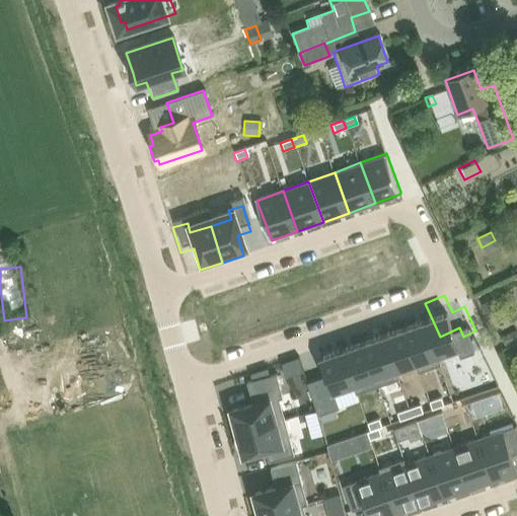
[(491,300),(479,306),(485,317),(496,311),(491,300)]
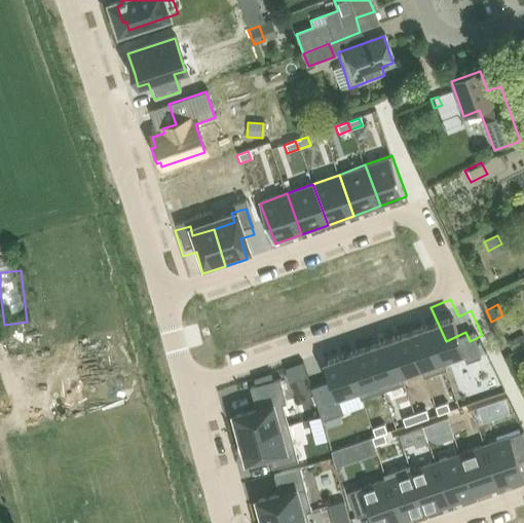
[(431,307),(410,318),(425,350),(446,341),(431,307)]
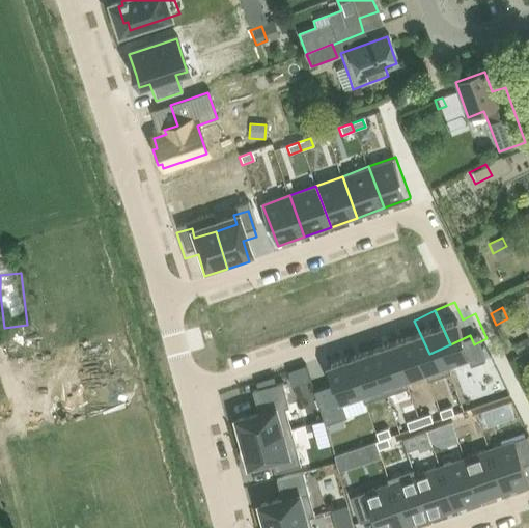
[(414,321),(394,330),(410,363),(429,354),(414,321)]
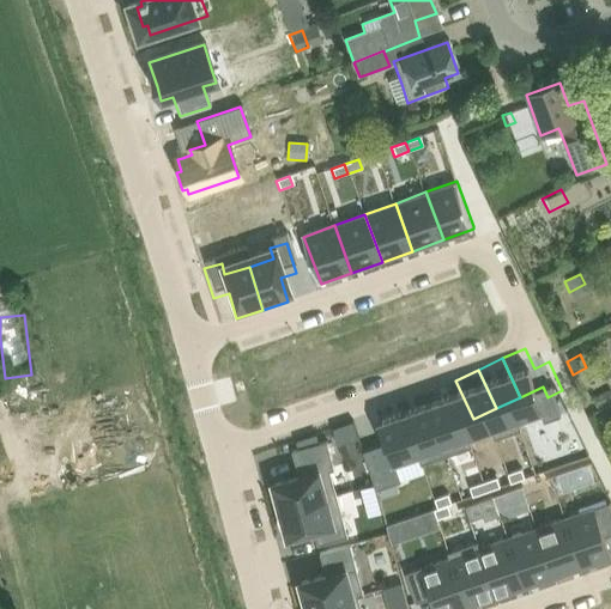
[(455,381),(431,391),(449,430),(473,419),(455,381)]
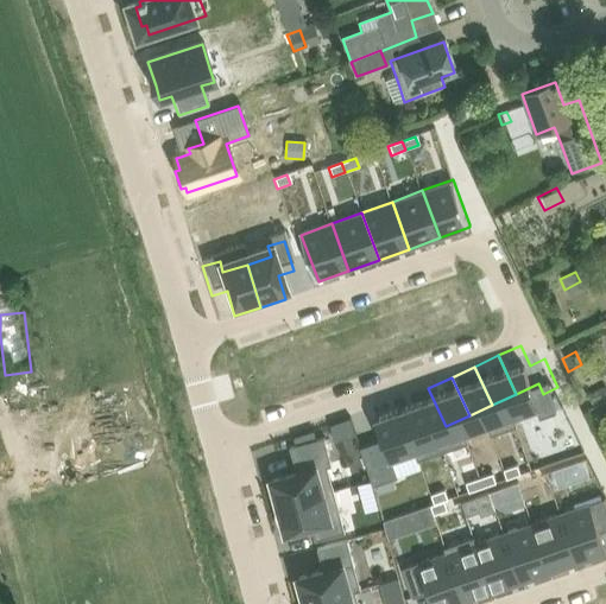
[(605,393),(603,387),(586,395),(592,406),(605,398),(605,393)]
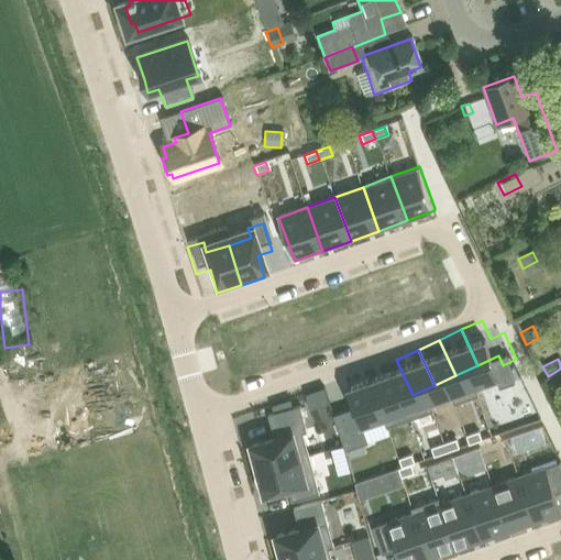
[(396,360),(375,370),(392,405),(413,395),(396,360)]
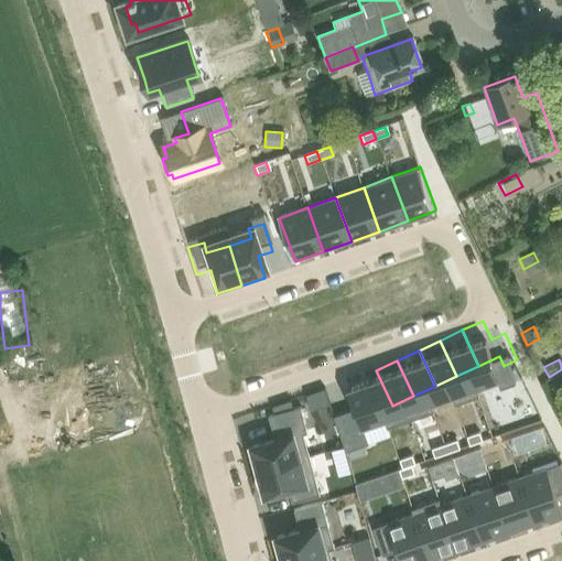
[(364,399),(349,406),(361,432),(376,425),(371,416),(392,406),(376,370),(354,380),(364,399)]
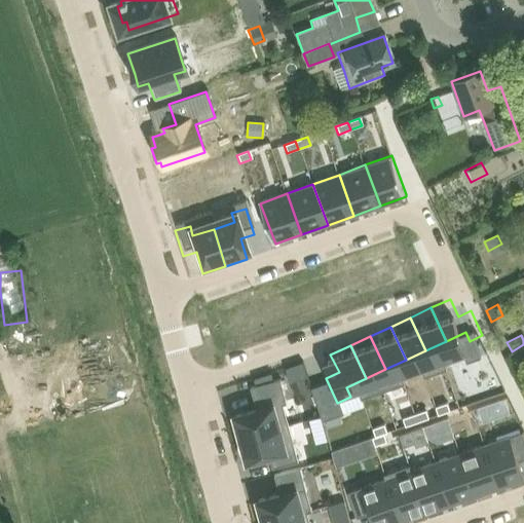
[(229,433),(226,434),(229,448),(230,448),(267,439),(262,417),(271,415),(268,400),(241,407),(246,420),(227,424),(229,433)]
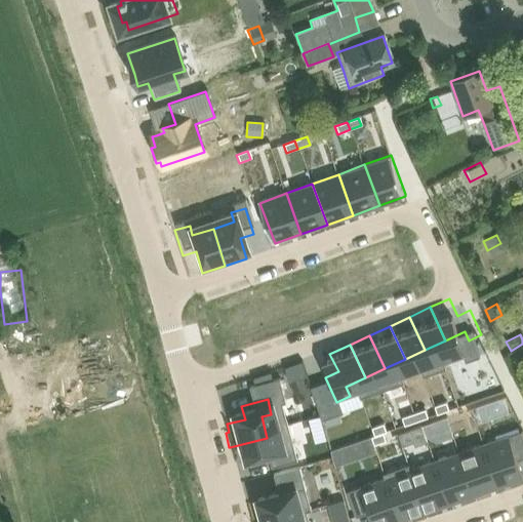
[(482,406),(475,408),(479,422),(486,419),(507,412),(501,399),(482,406)]
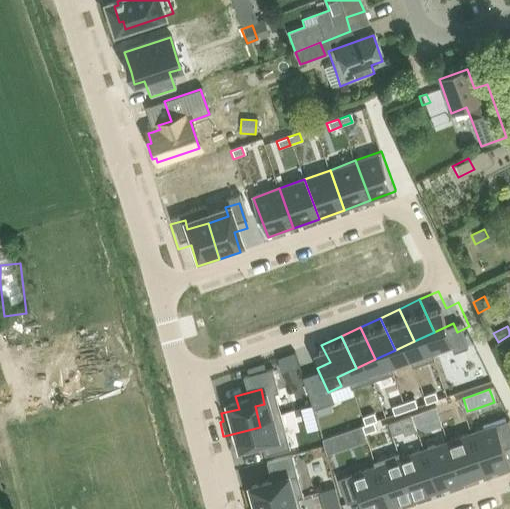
[(436,401),(433,393),(422,397),(425,405),(436,401)]
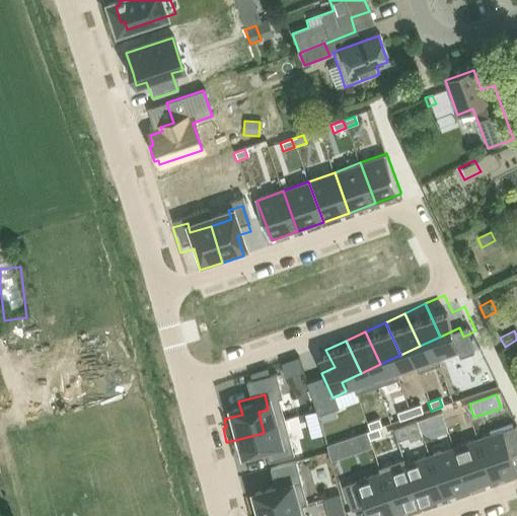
[(422,414),(419,406),(408,410),(410,418),(422,414)]
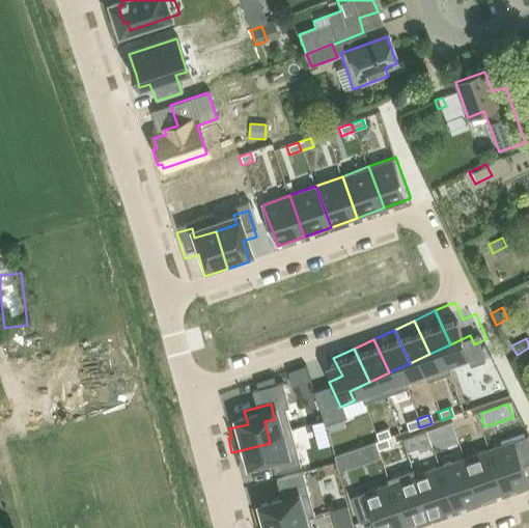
[(417,419),(405,423),(408,432),(419,427),(417,419)]
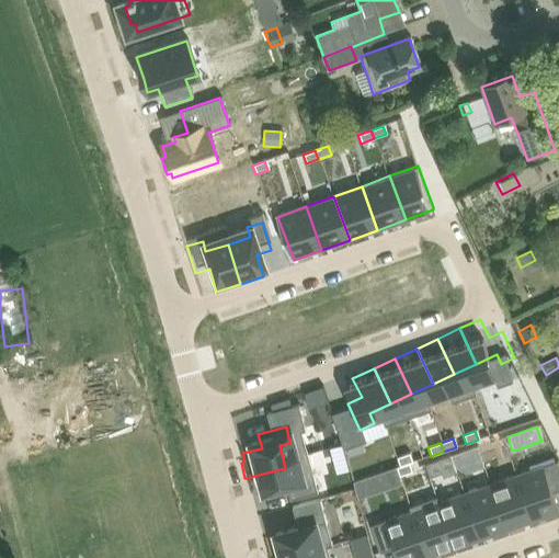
[(349,457),(361,453),(358,444),(345,448),(349,457)]
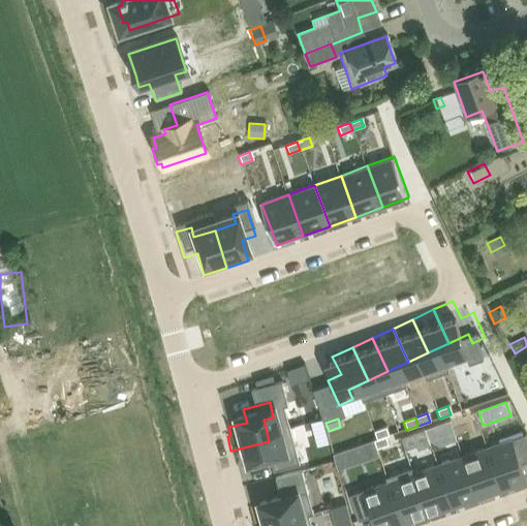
[(432,428),(435,437),(452,431),(448,422),(432,428)]
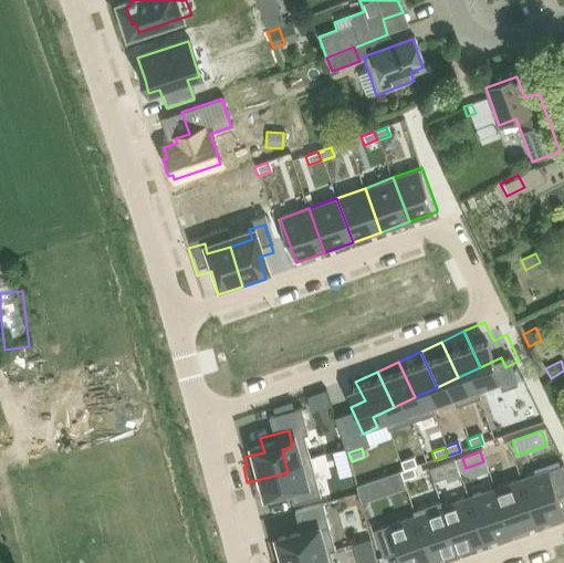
[(399,462),(401,471),(415,467),(411,458),(399,462)]
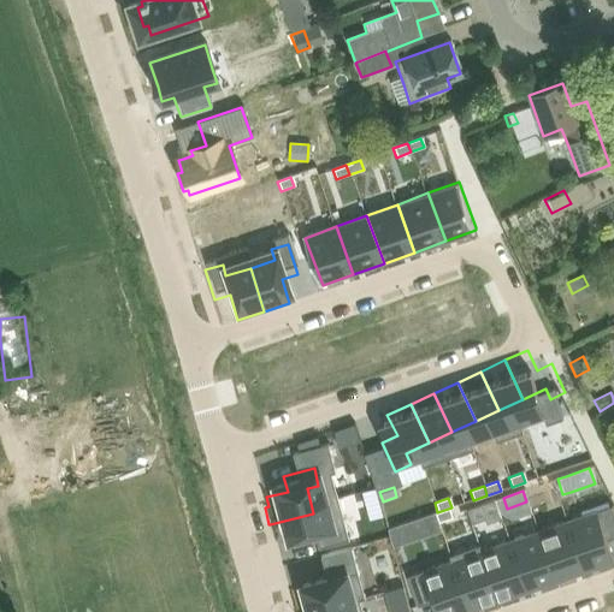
[(613,501),(588,515),(609,563),(613,560),(613,501)]
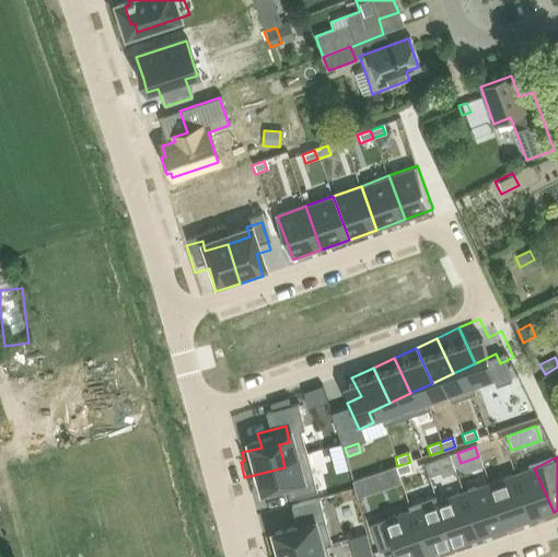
[(422,464),(426,473),(438,468),(436,461),(422,464)]
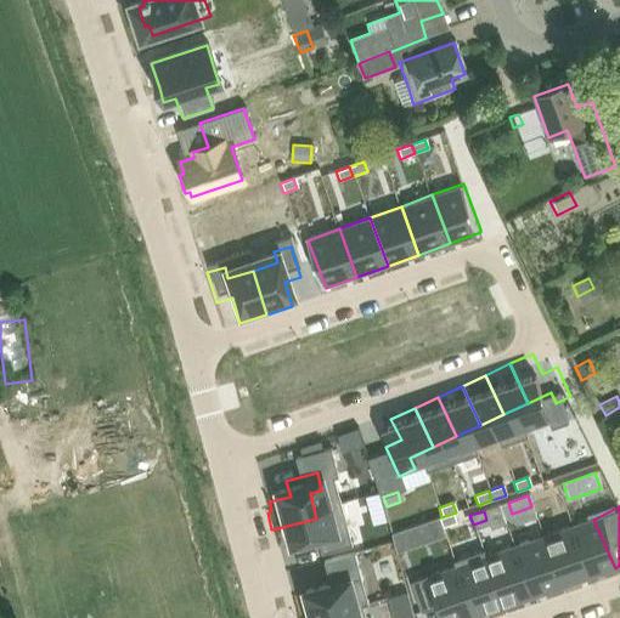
[(456,523),(452,514),(439,519),(441,528),(456,523)]
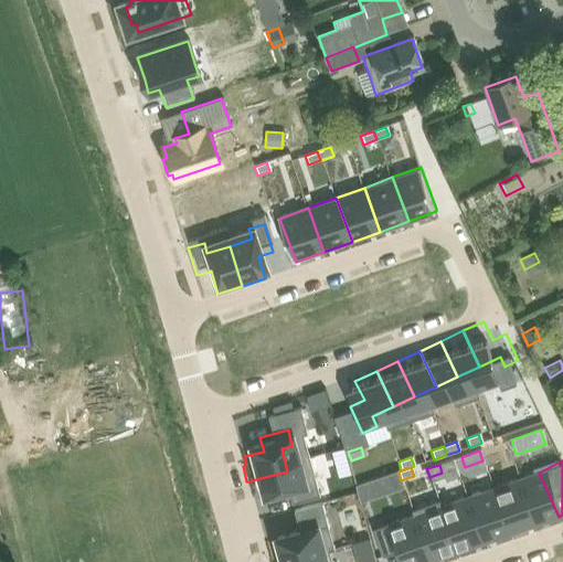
[(287,472),(247,481),(252,497),(256,496),(257,505),(277,499),(280,513),(308,507),(305,490),(294,494),(288,470),(287,472)]
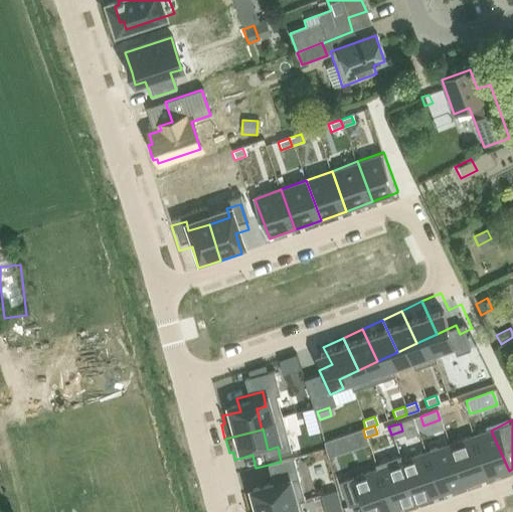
[(323,444),(327,458),(341,453),(367,444),(365,438),(363,430),(336,439),(323,444)]
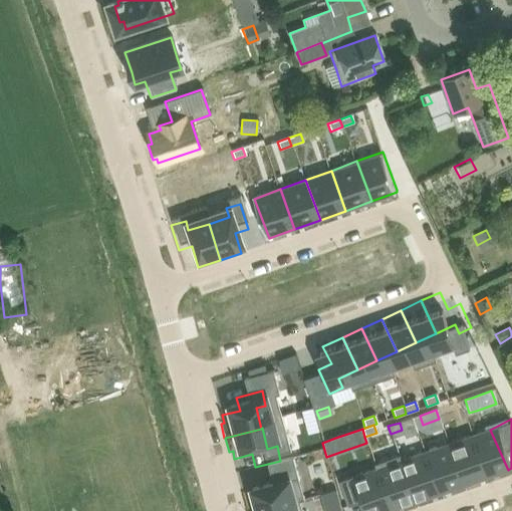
[(490,430),(467,441),(485,481),(508,470),(490,430)]
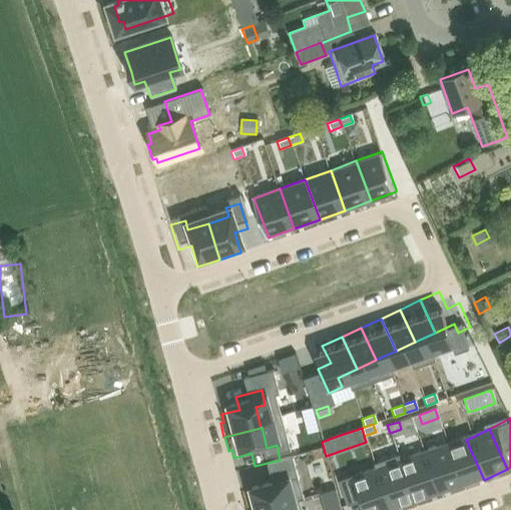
[(466,440),(443,450),(462,491),(484,480),(466,440)]
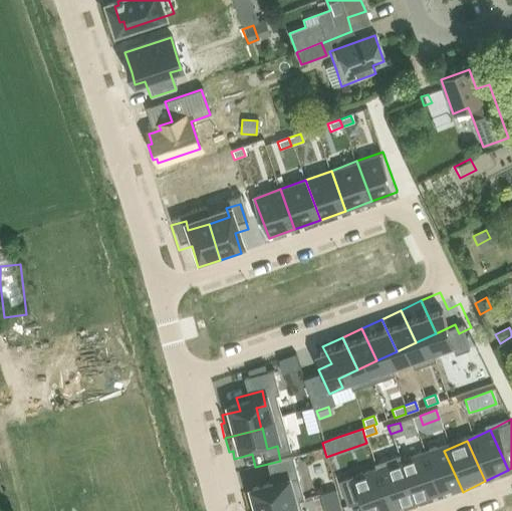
[(444,451),(421,462),(440,502),(463,492),(444,451)]
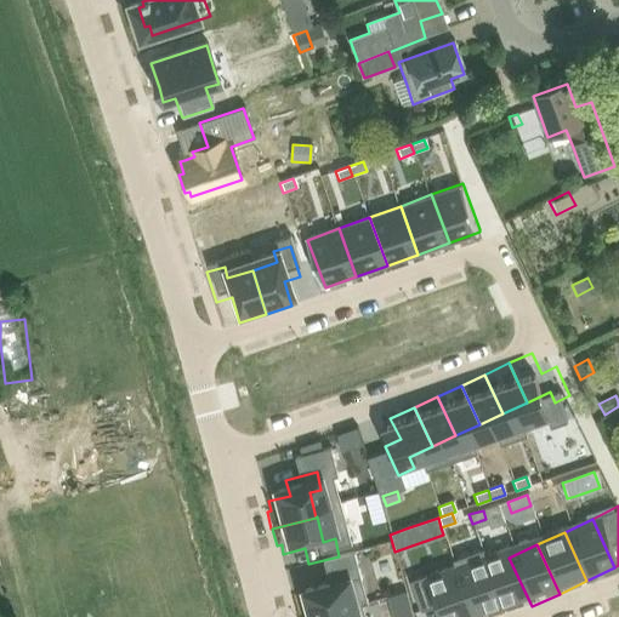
[(509,558),(481,571),(503,616),(511,616),(532,606),(509,558)]
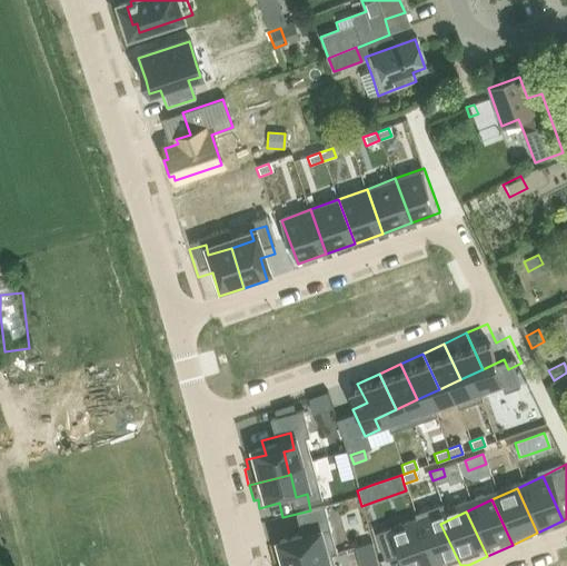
[(440,524),(401,542),(413,565),(420,565),(428,562),(429,565),(460,565),(440,524)]
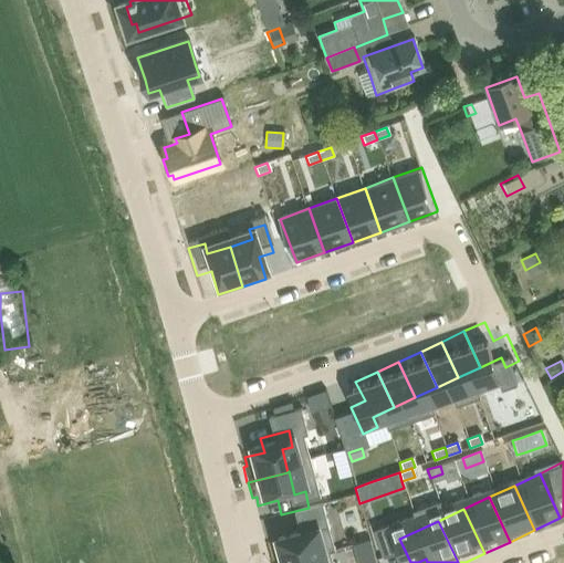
[(280,558),(275,559),(277,562),(320,562),(314,542),(325,539),(321,523),(293,530),(296,544),(278,550),(280,558)]
